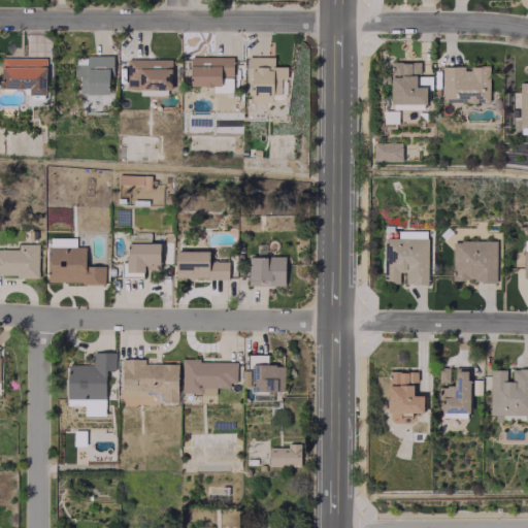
[(108,93),(108,75),(112,75),(112,55),(87,55),(87,64),(73,64),(73,76),(79,76),(79,93),(108,93)]
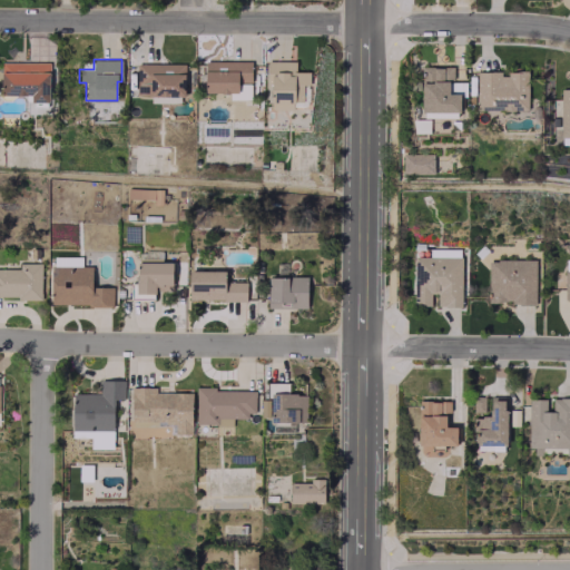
[(251,61),(205,60),(204,92),(237,92),(237,81),(251,82),(251,61)]
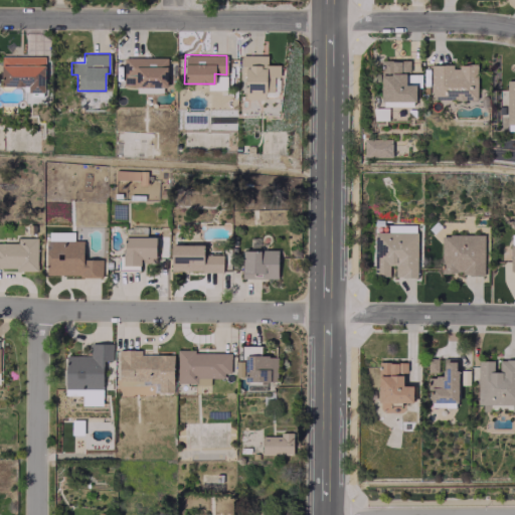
[(266,54),(241,55),(242,93),(274,92),(274,76),(280,76),(279,64),(267,64),(266,54)]
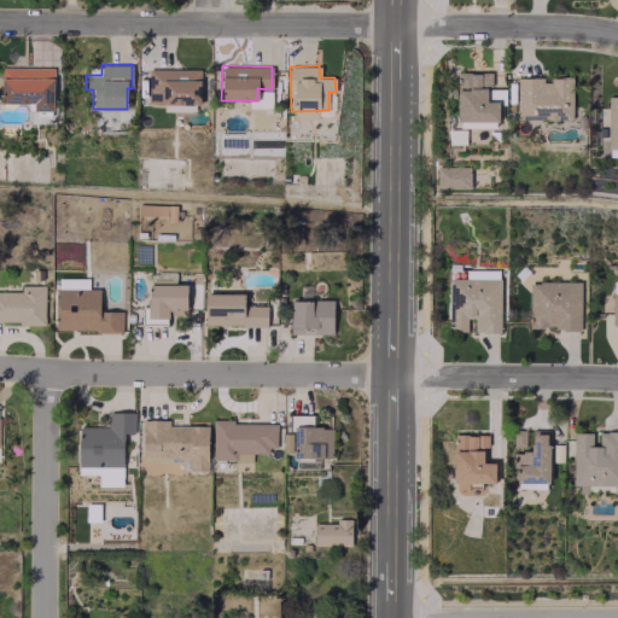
[(1,66),(1,103),(34,103),(34,110),(53,111),(53,68),(1,66)]
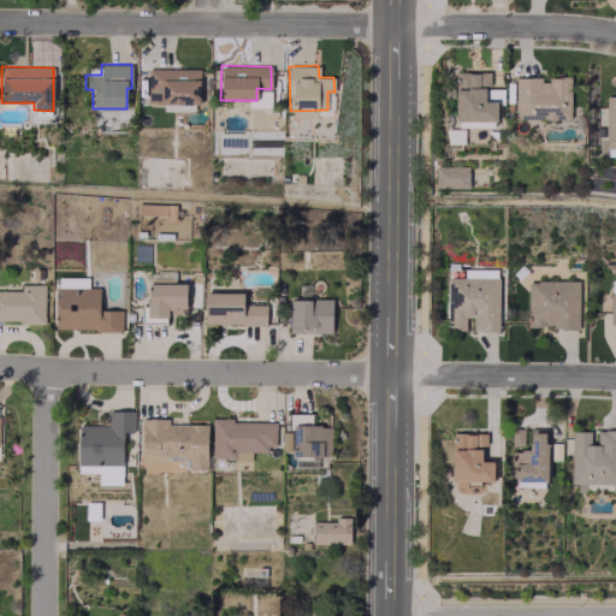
[(146,102),(199,104),(200,69),(146,67),(146,102)]
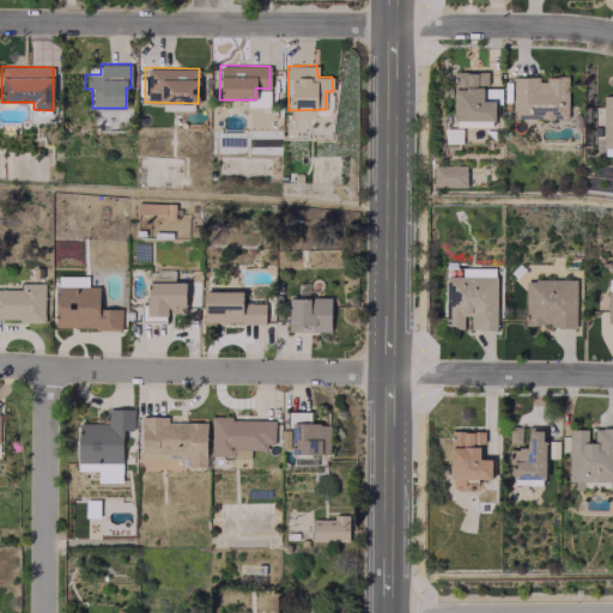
[(493,121),(495,101),(481,99),(481,86),(487,86),(487,72),(454,71),(453,120),(493,121)]
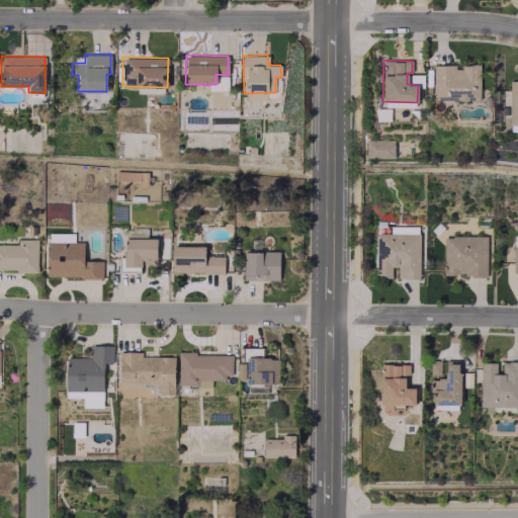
[(433,99),(480,99),(479,65),(433,65),(433,99)]
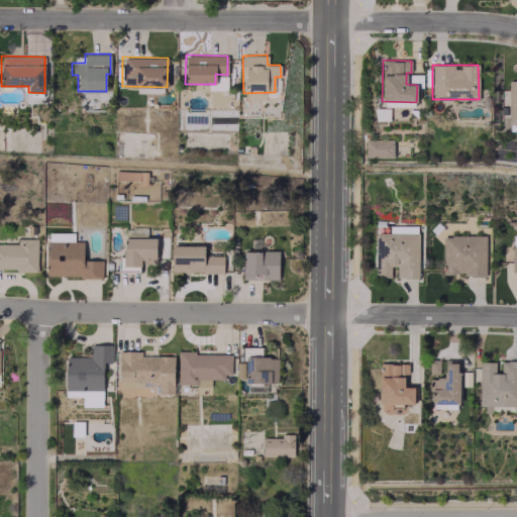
[(226,75),(215,76),(216,84),(208,85),(208,89),(226,89),(226,75)]
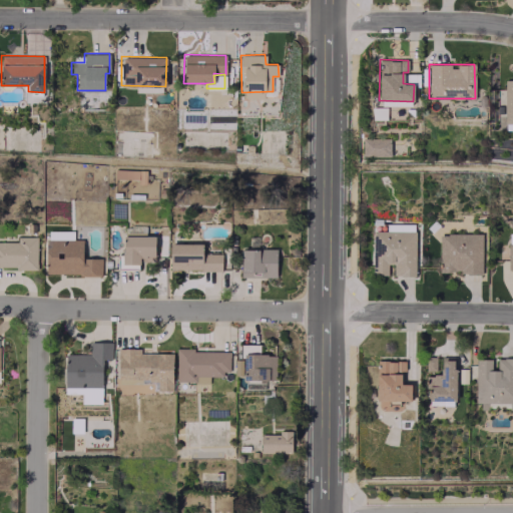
[(512,79),(504,79),(504,123),(512,122),(512,79)]
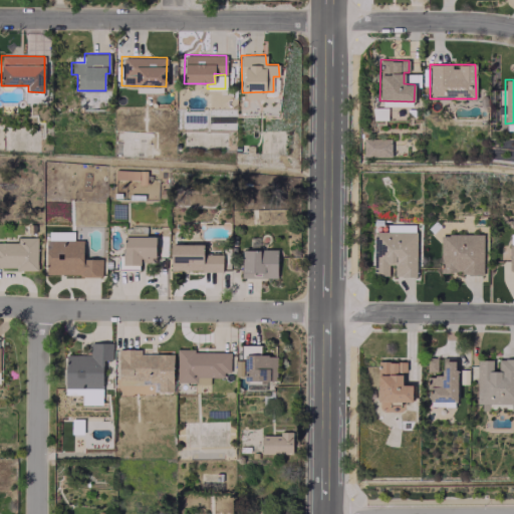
[(390,138),(362,139),(362,157),(390,156),(390,138)]
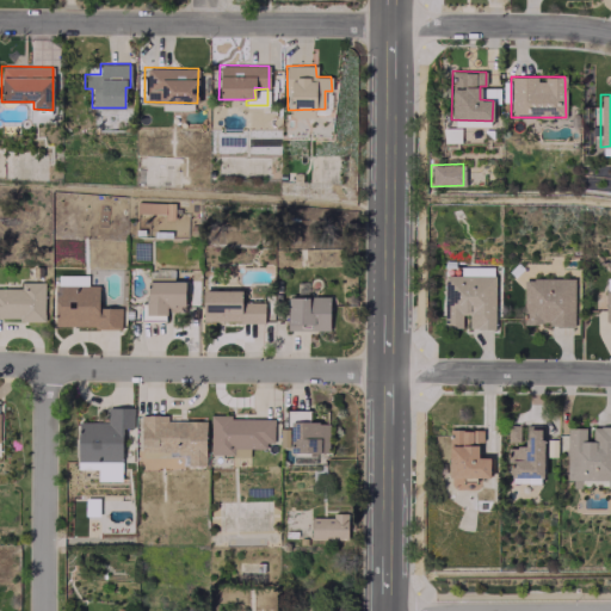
[(119,307),(98,307),(98,284),(86,284),(86,275),(53,275),(54,327),(119,326),(119,307)]
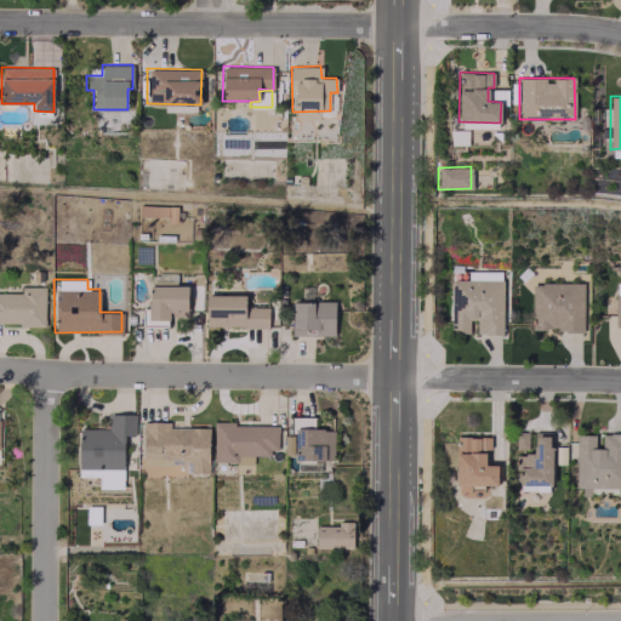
[(501,334),(502,280),(450,279),(449,332),(468,332),(468,319),(476,319),(476,334),(501,334)]
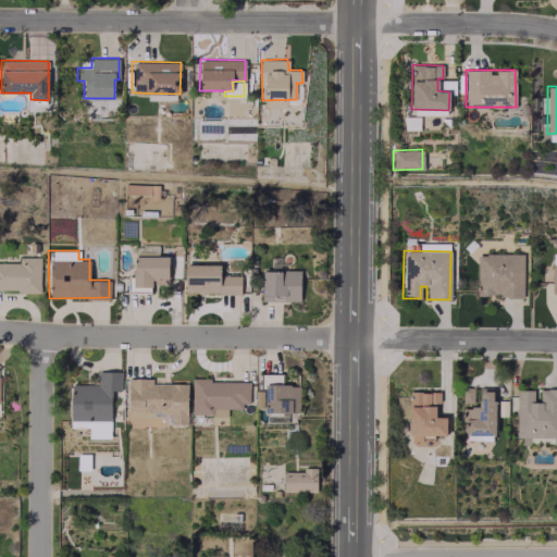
[(522,297),(523,254),(477,254),(475,296),(522,297)]
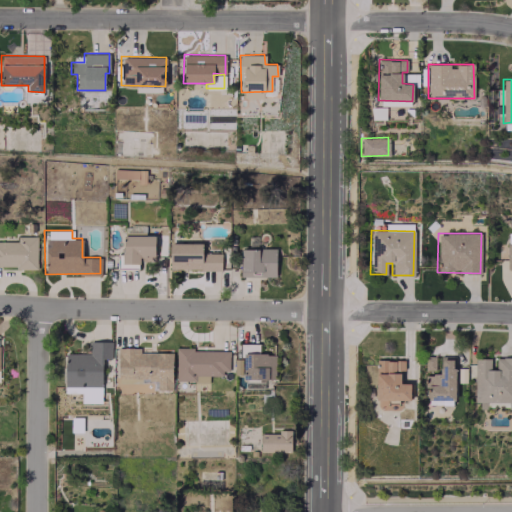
[(122,235),(121,268),(139,268),(140,261),(154,261),(154,236),(122,235)]
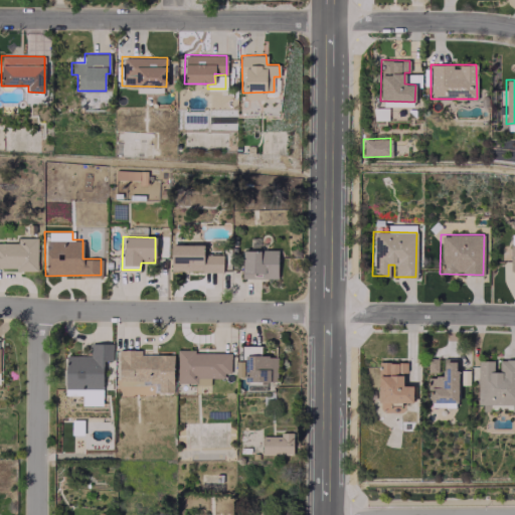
[(0,268),(36,269),(36,237),(17,237),(17,243),(0,242),(0,268)]
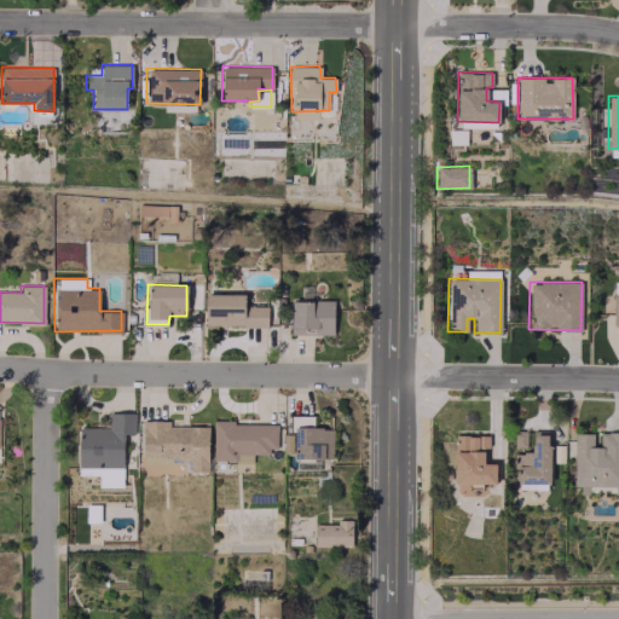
[(204,295),(204,327),(267,325),(266,305),(243,305),(243,294),(204,295)]
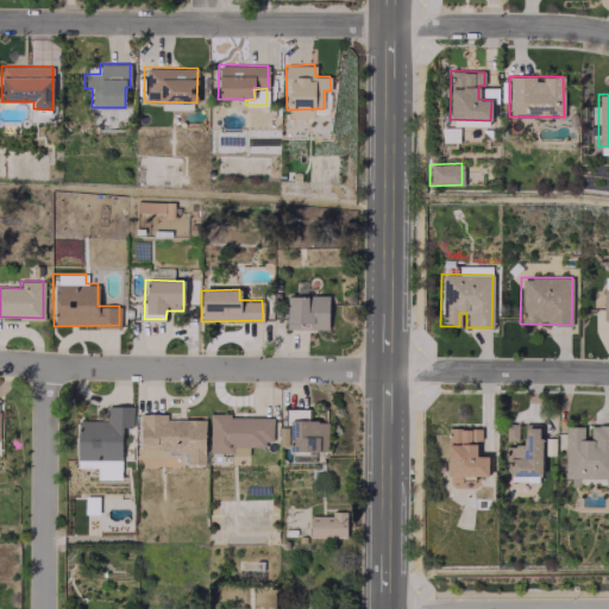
[(327,296),(286,295),(286,328),(327,330),(327,296)]
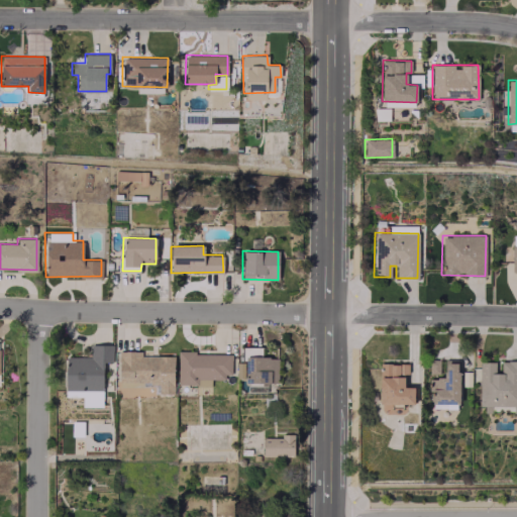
[(102,406),(103,362),(112,362),(112,344),(90,344),(90,356),(66,356),(65,396),(83,396),(83,406),(102,406)]
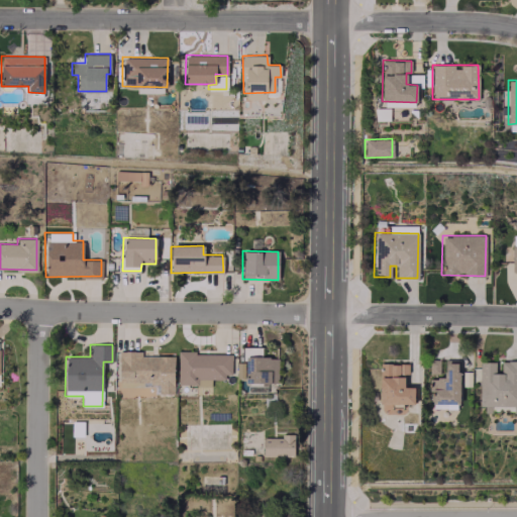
[(174,355),(140,355),(140,350),(118,350),(118,395),(152,395),(152,389),(159,389),(159,394),(174,394),(174,355)]
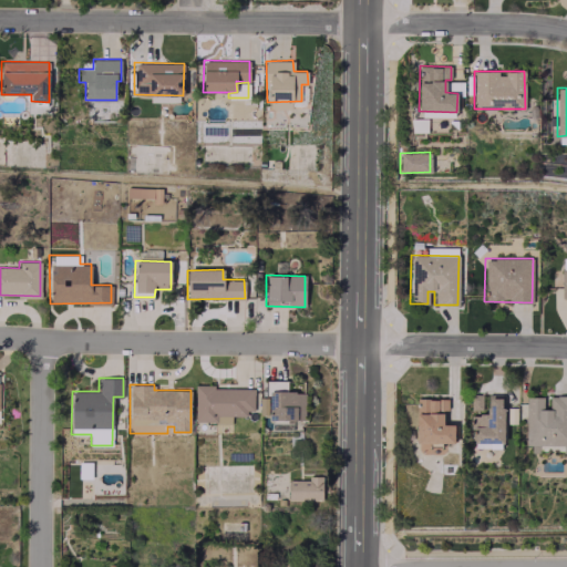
[(195,422),(230,422),(230,414),(254,414),(254,387),(195,387),(195,422)]
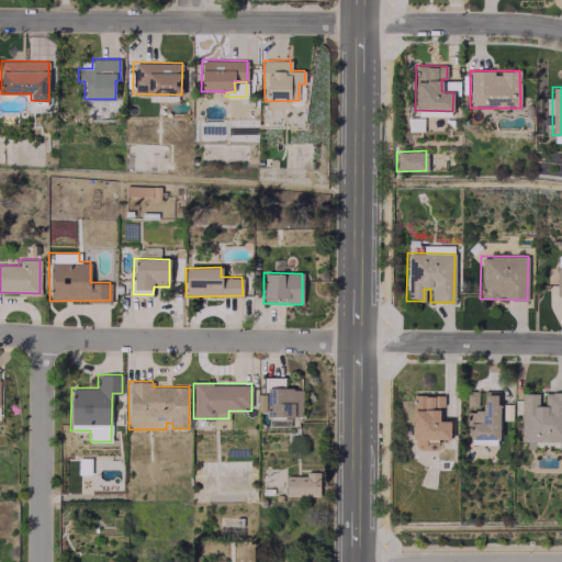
[(467,406),(478,405),(476,390),(465,391),(467,406)]
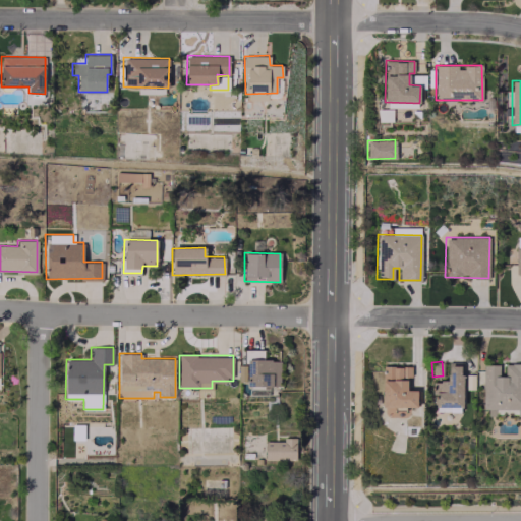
[(462,406),(461,361),(448,362),(448,381),(433,381),(433,406),(462,406)]
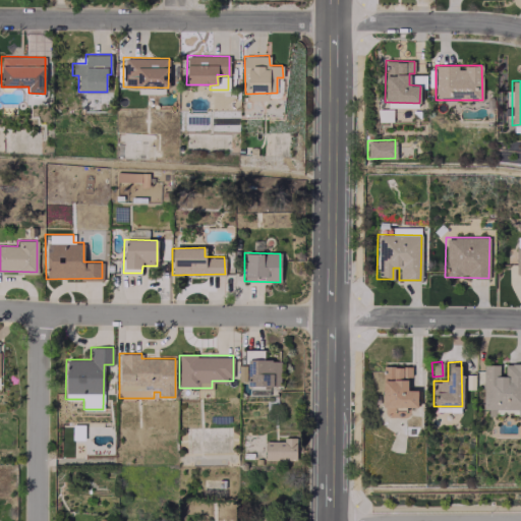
[(520,363),(505,363),(505,375),(499,375),(499,364),(483,364),(483,409),(517,409),(517,415),(520,415),(520,363)]
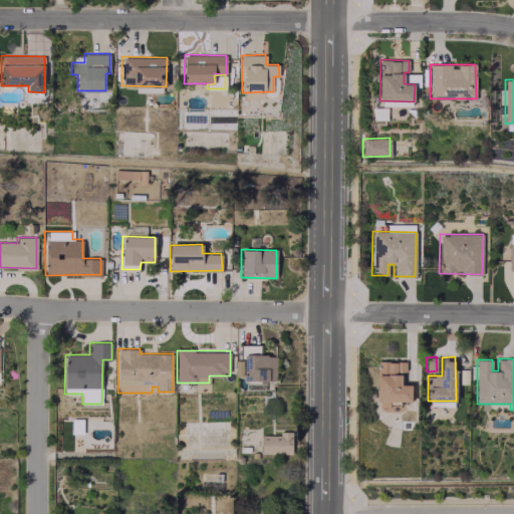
[(411,401),(412,384),(401,383),(401,373),(406,373),(406,360),(377,360),(377,408),(390,408),(390,405),(401,405),(401,401),(411,401)]
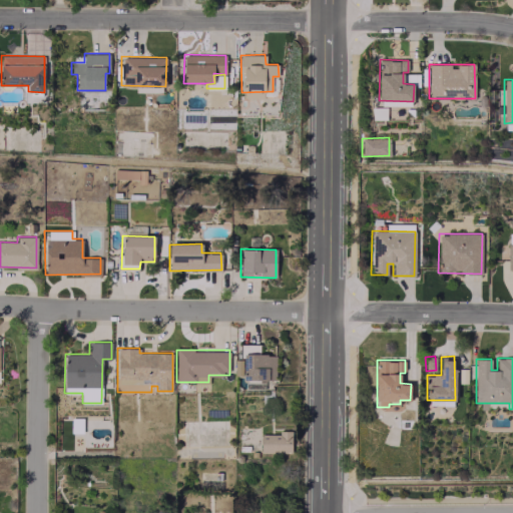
[(260,452),(291,453),(291,430),(279,430),(279,434),(261,434),(260,452)]
